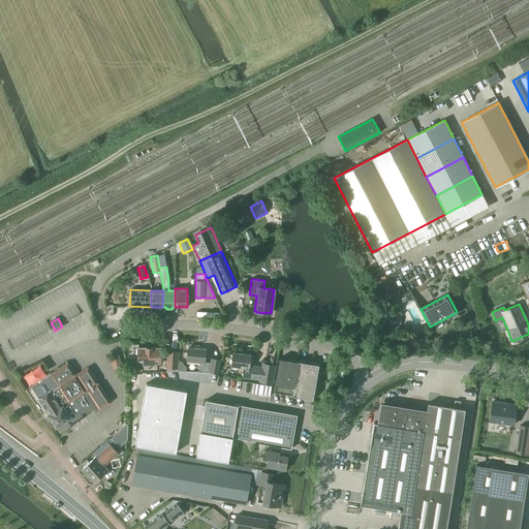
[(142,369),(149,369),(149,348),(137,348),(137,364),(134,364),(129,364),(129,372),(142,372),(142,369)]
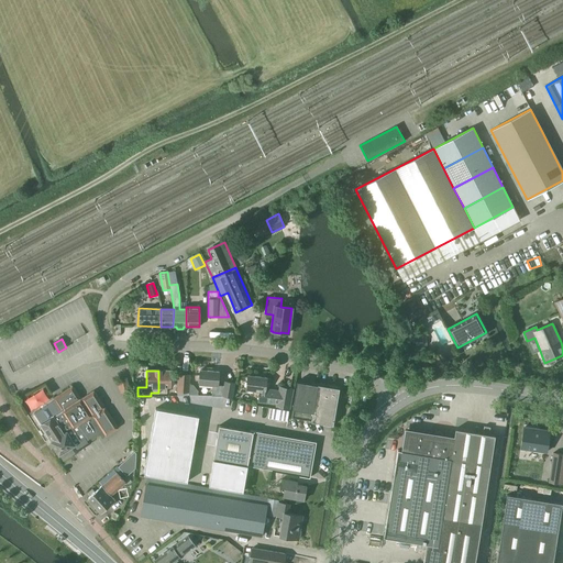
[(158,371),(158,393),(166,393),(166,387),(170,387),(170,371),(158,371)]
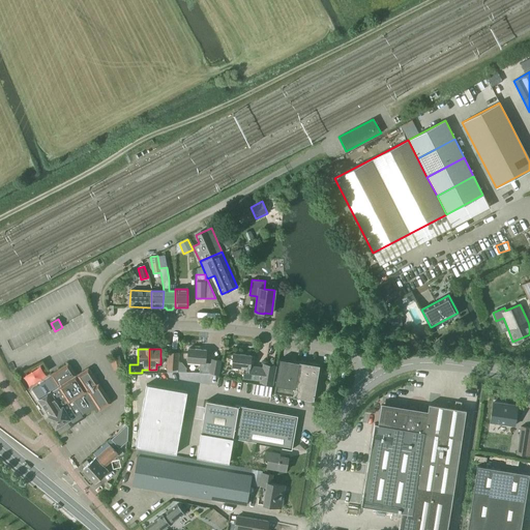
[(205,363),(206,350),(188,349),(186,362),(200,363),(199,373),(209,374),(218,375),(221,360),(211,359),(210,363),(205,363)]
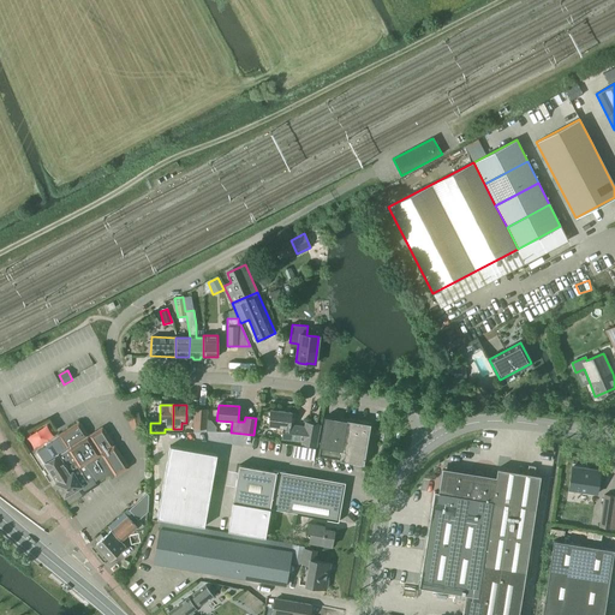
[(206,429),(207,410),(195,408),(193,428),(206,429)]
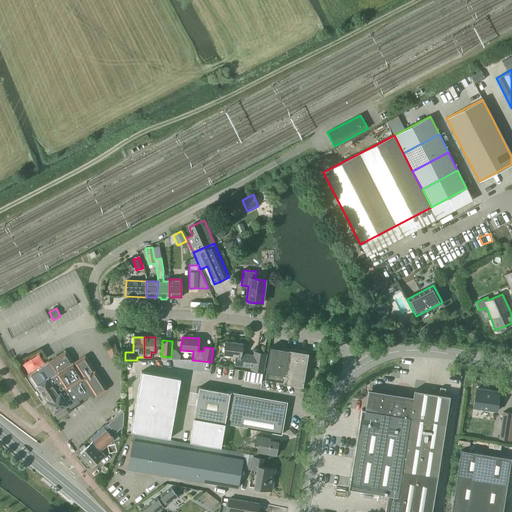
[(241,354),(243,344),(225,342),(224,355),(232,356),(236,360),(235,365),(252,367),(251,369),(263,372),(266,354),(254,352),(254,355),(241,354)]
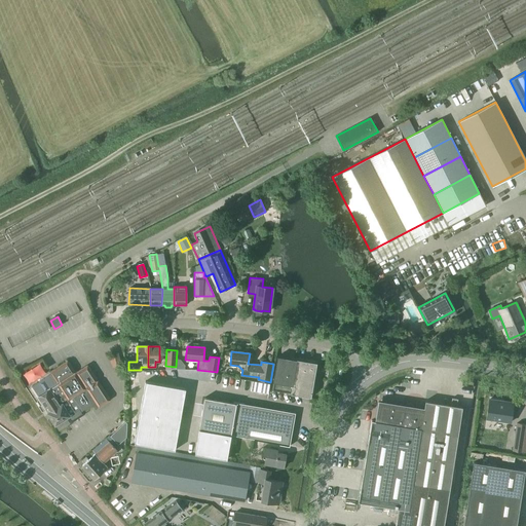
[(316,367),(313,363),(277,357),(272,390),(310,397),(316,367)]
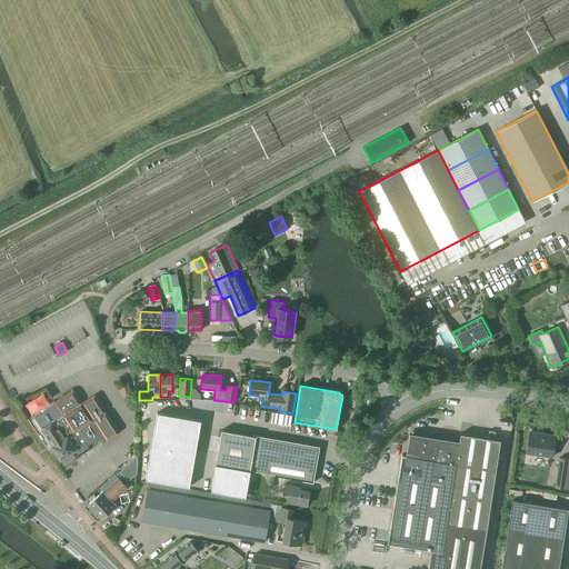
[(55,452),(59,460),(73,451),(77,457),(90,449),(88,446),(101,436),(106,441),(119,433),(95,395),(81,403),(72,390),(53,402),(55,405),(35,418),(41,429),(50,443),(47,446),(52,453),(55,452)]
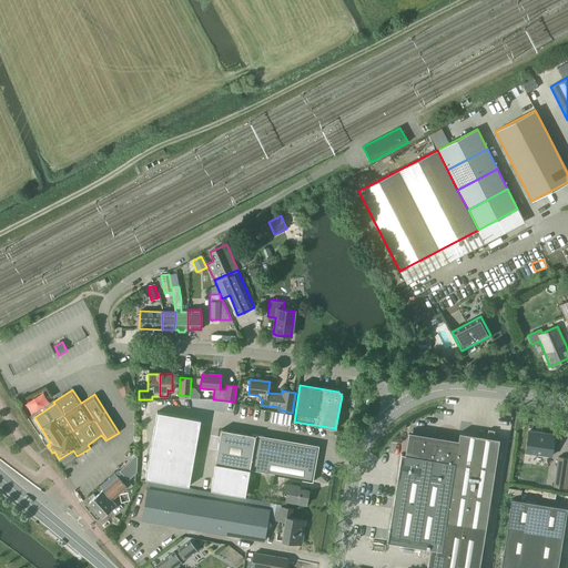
[(26,404),(32,414),(50,402),(43,391),(26,404)]
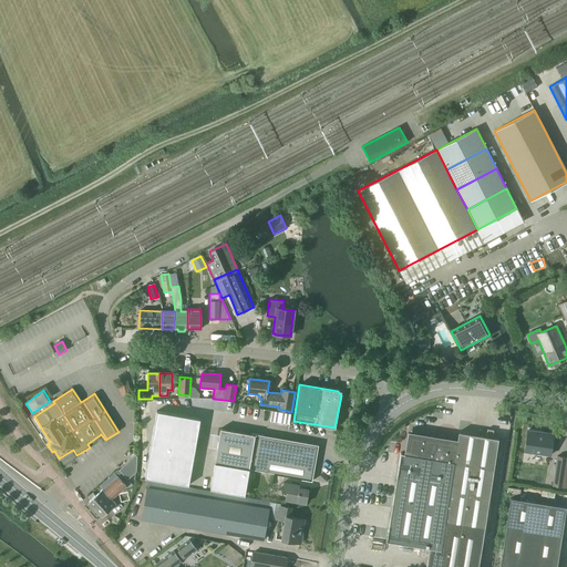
[(290,423),(291,412),(272,409),(270,420),(290,423)]
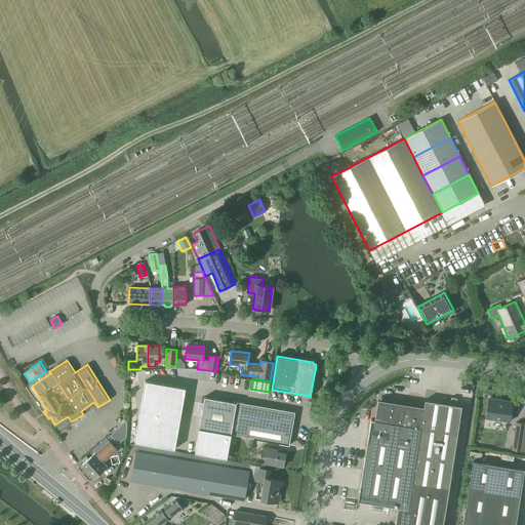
[(145,381),(134,442),(174,449),(186,389),(145,381)]
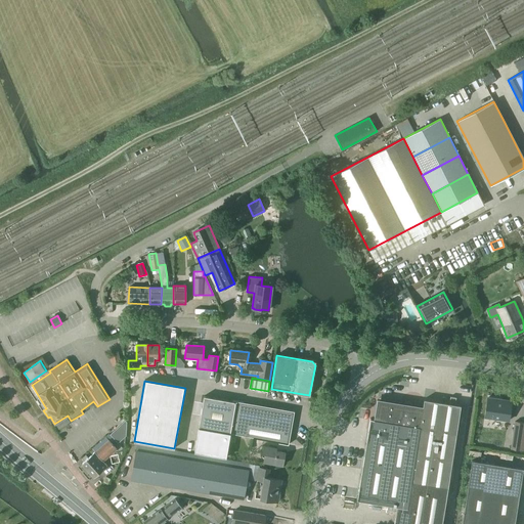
[(199,428),(194,452),(225,457),(229,436),(230,434),(288,444),(293,412),(265,407),(204,396),(198,428),(199,428)]
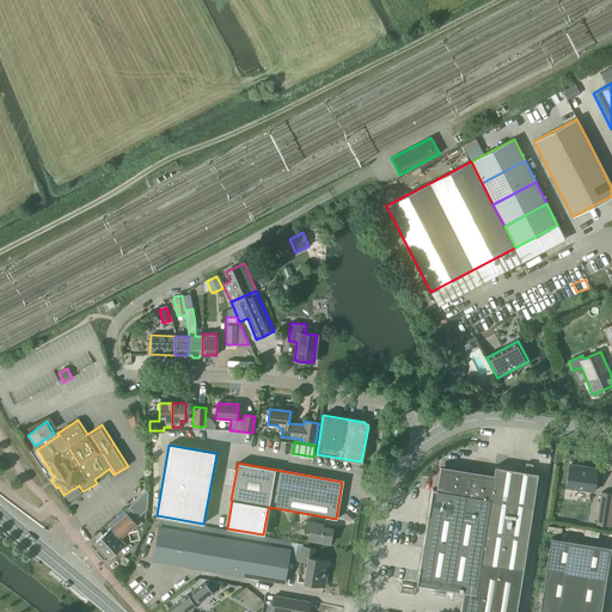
[(569,465),(565,488),(580,489),(594,491),(594,487),(597,472),(585,471),(585,467),(569,465)]
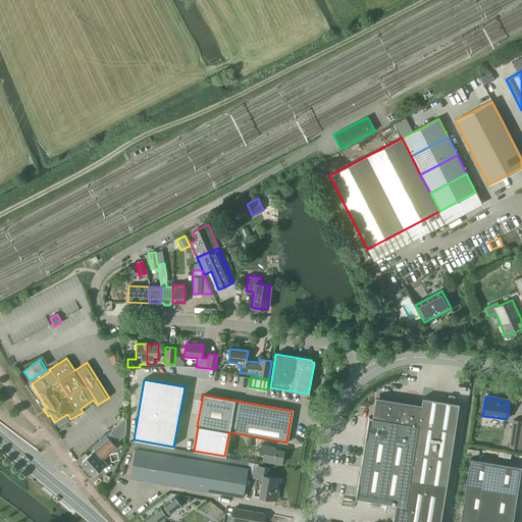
[(360,473),(356,499),(395,505),(392,521),(439,521),(441,514),(444,498),(459,404),(422,399),(421,405),(381,399),(372,418),(370,418),(369,418),(360,473)]
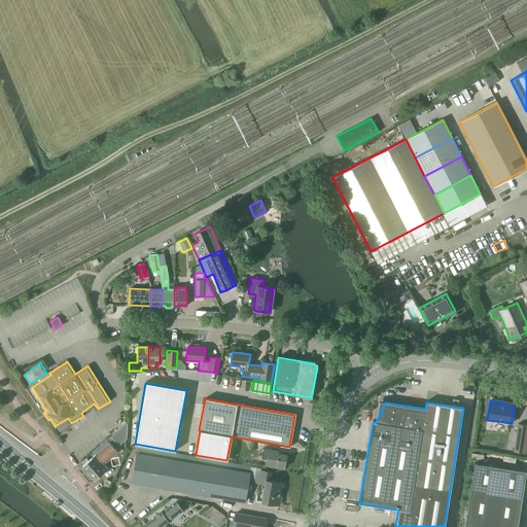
[(515,442),(514,452),(526,453),(526,443),(524,443),(526,425),(518,424),(515,442)]
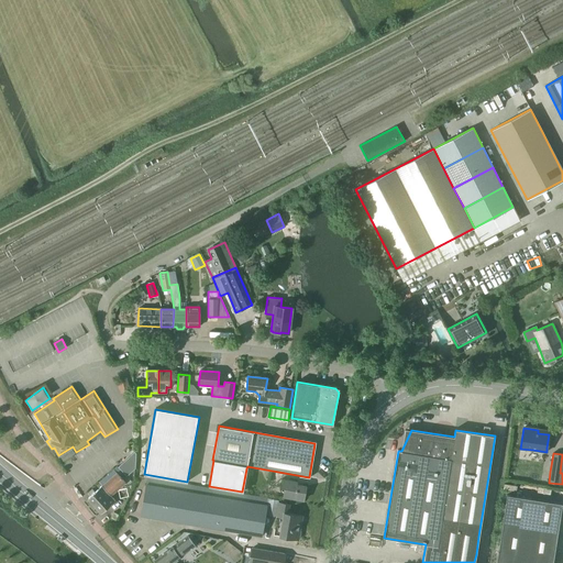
[(127,476),(134,470),(134,454),(119,467),(127,476)]
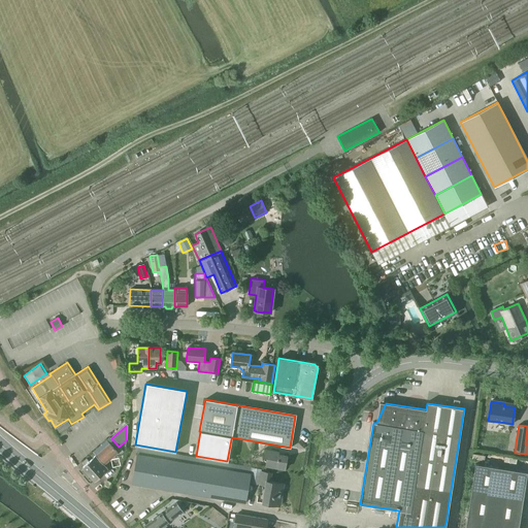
[(104,465),(118,453),(109,443),(83,467),(94,481),(107,469),(104,465)]
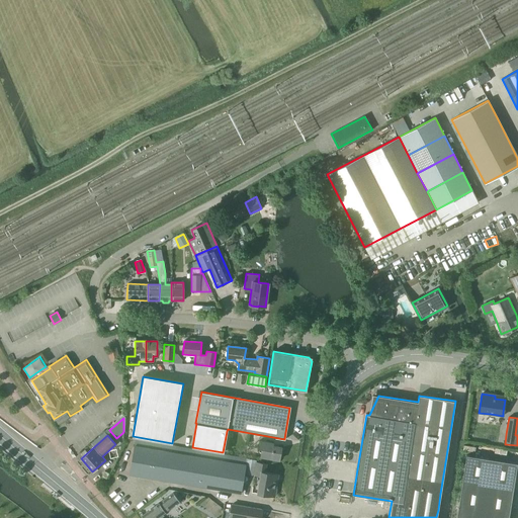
[(240,493),(246,458),(136,439),(130,475),(240,493)]
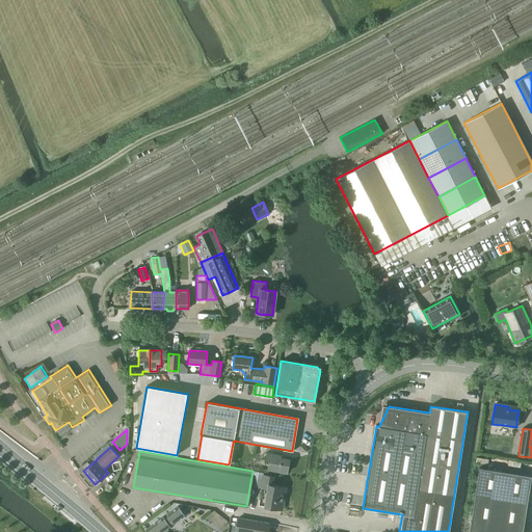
[(280,458),(281,455),(266,452),(265,460),(269,461),(267,470),(287,473),(289,459),(280,458)]
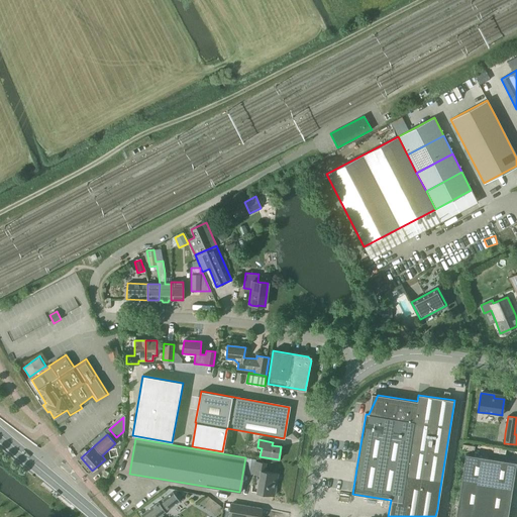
[(516,462),(472,455),(466,454),(461,483),(512,491),(516,462)]
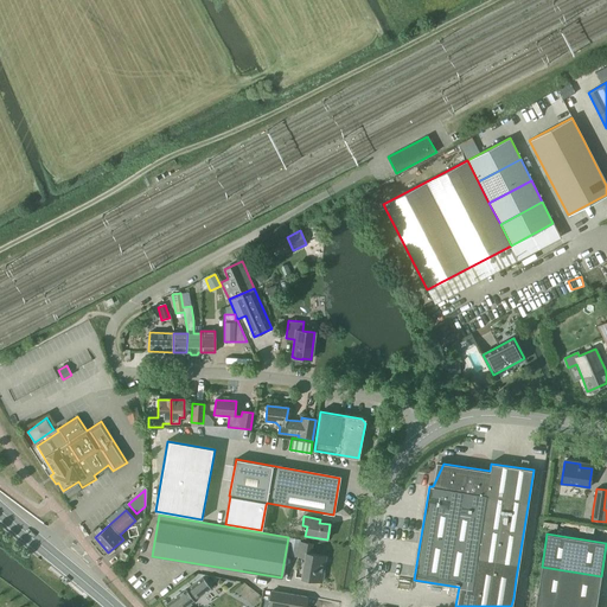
[(301,542),(299,557),(305,558),(301,579),(321,582),(326,556),(311,554),(312,544),(301,542)]
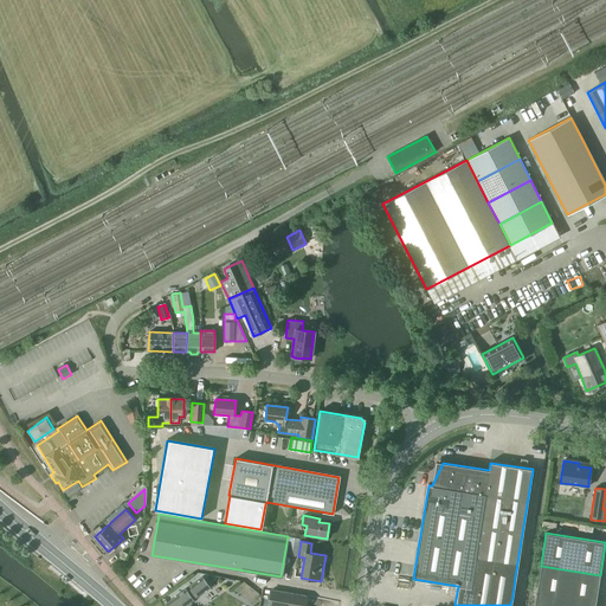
[(580,605),(594,605),(600,575),(541,566),(535,599),(580,605)]
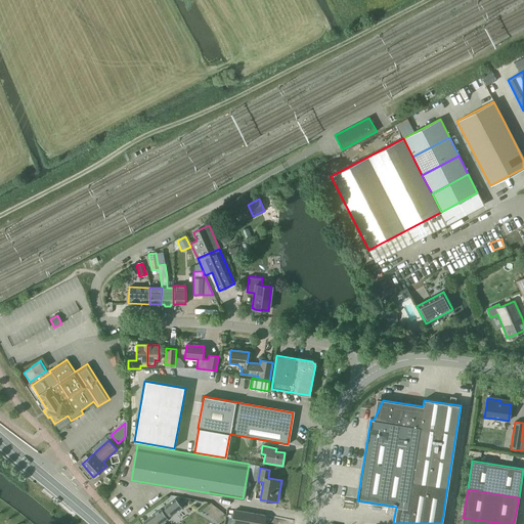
[(168,519),(182,509),(175,499),(161,510),(144,522),(145,523),(161,523),(168,519)]
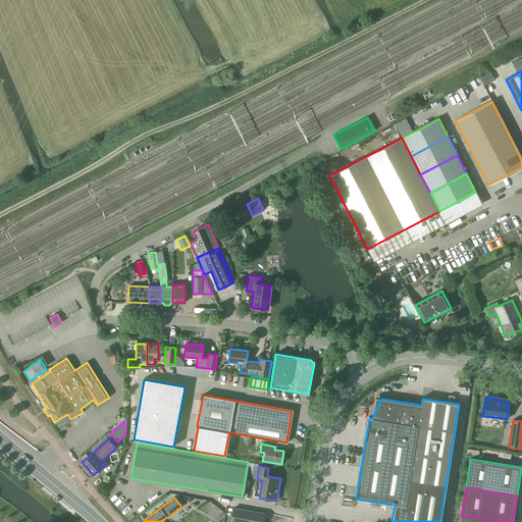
[(262,521),(264,514),(233,508),(230,521),(262,521)]
